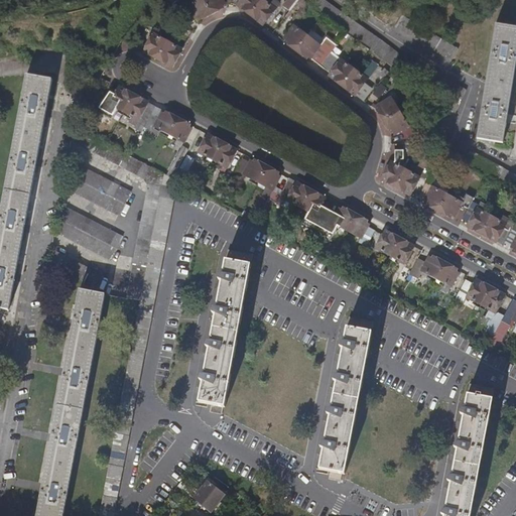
[(188,6),(190,4),(187,0),(186,0),(178,5),(188,23),(196,19),(188,6)]
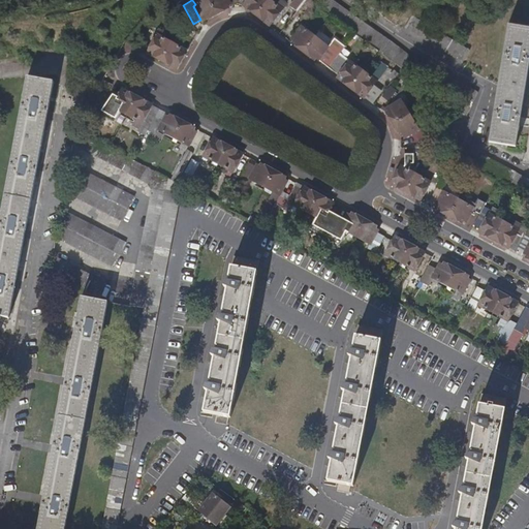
[(205,21),(228,8),(227,5),(230,4),(231,6),(239,3),(237,0),(204,0),(195,4),(193,6),(200,20),(203,19),(205,21)]
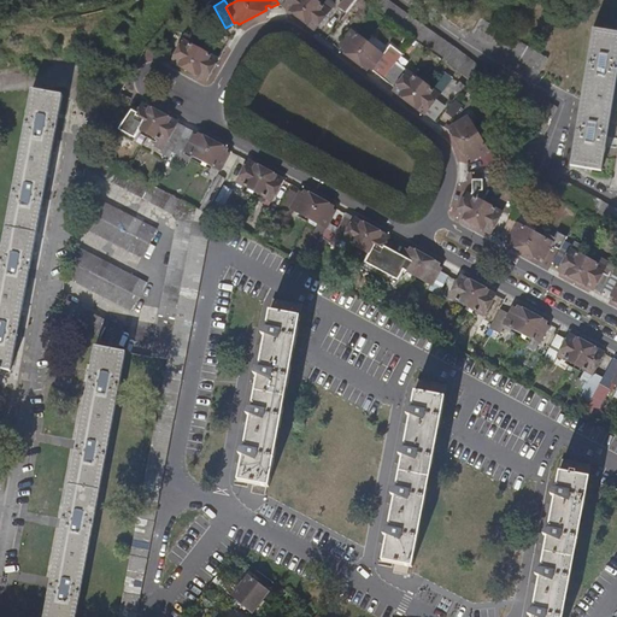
[(285,6),(315,30),(330,11),(315,0),(280,0),(278,4),(285,6)]
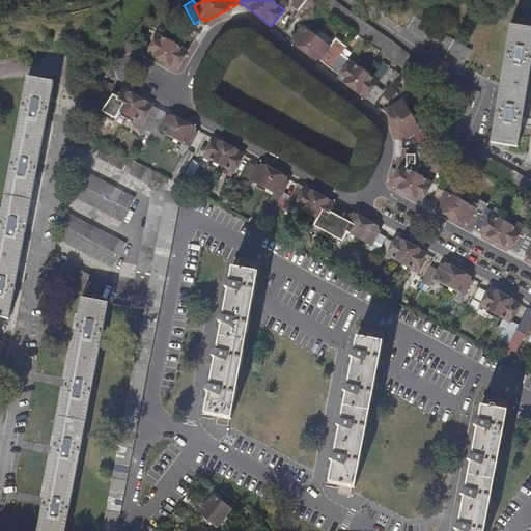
[(271,0),(284,9),(289,2),(287,0),(271,0)]
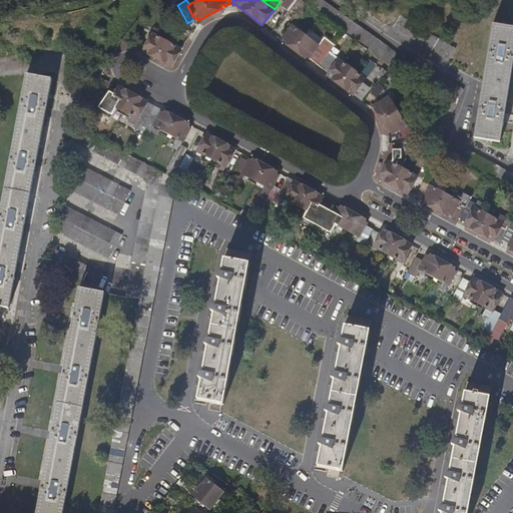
[(297,0),(286,0),(277,12),(284,17),(297,0)]
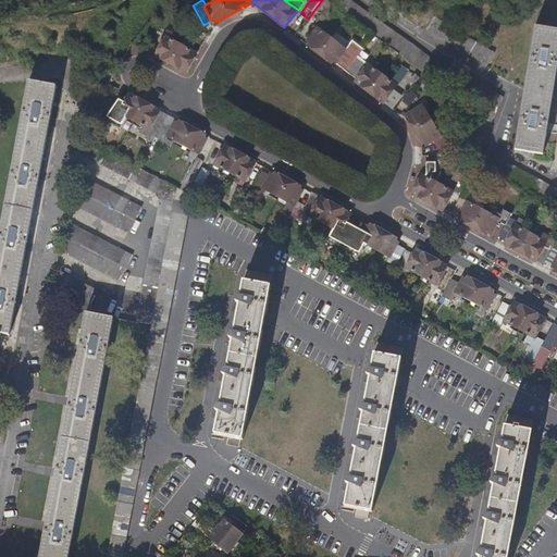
[(334,8),(325,1),(310,21),(318,27),(319,28),(334,8)]
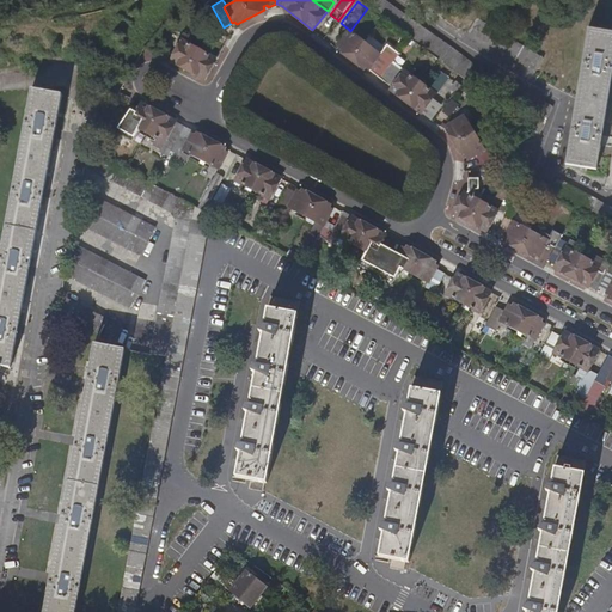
[(477,20),(469,34),(533,73),(542,60),(477,20)]
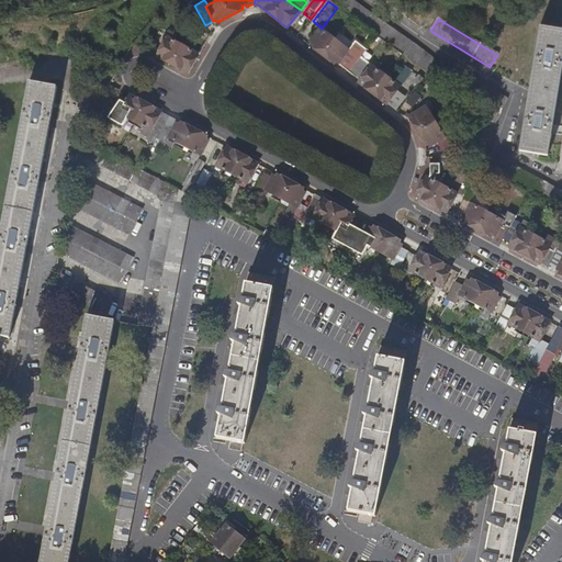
[(378,21),(370,32),(428,71),(436,60),(378,21)]
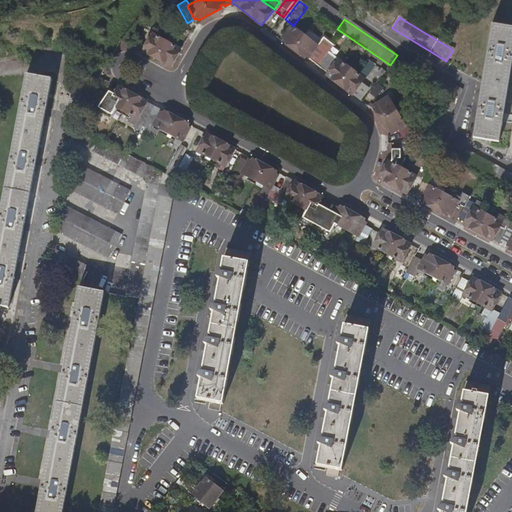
[(293,26),(292,25),(282,38),(285,40),(283,42),(304,58),(306,56),(318,66),(319,64),(329,51),(334,45),(323,36),(317,45),(293,26)]
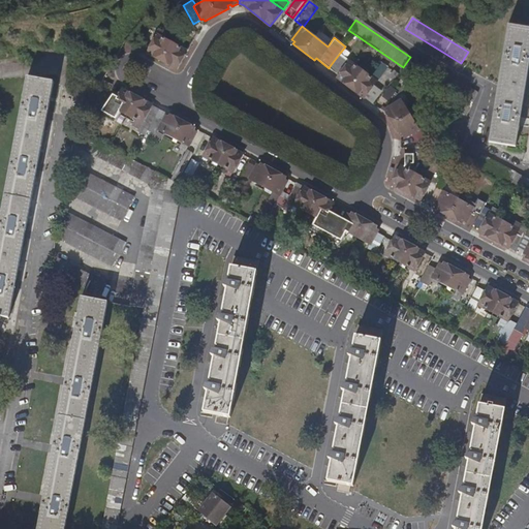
[(528,29),(504,26),(486,143),(514,147),(528,48),(528,29)]
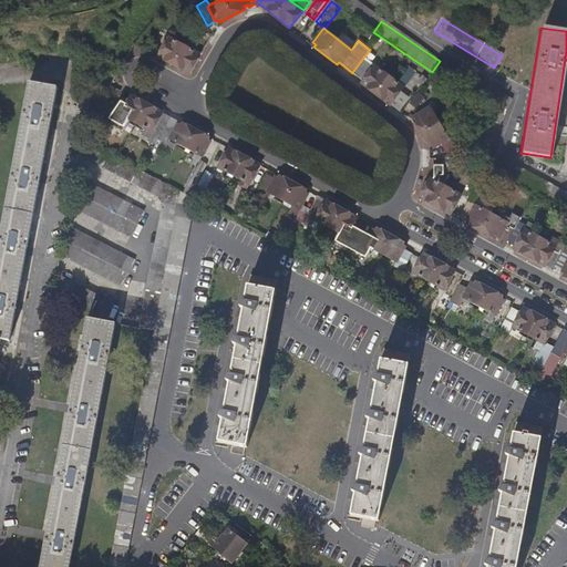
[(189,74),(200,54),(175,41),(178,35),(169,31),(166,39),(168,40),(167,42),(161,39),(152,54),(158,58),(189,74)]
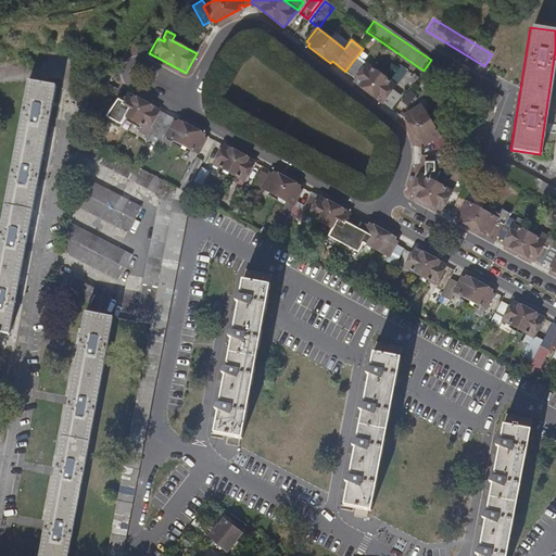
[(368,64),(357,55),(346,70),(357,78),(367,65),(368,64)]
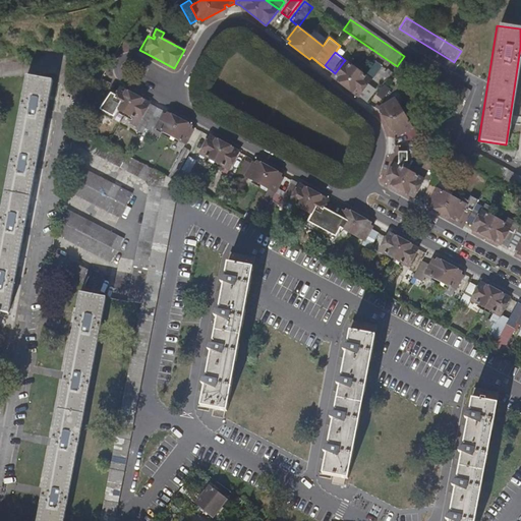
[(399,68),(450,97),(456,85),(405,57),(399,68)]
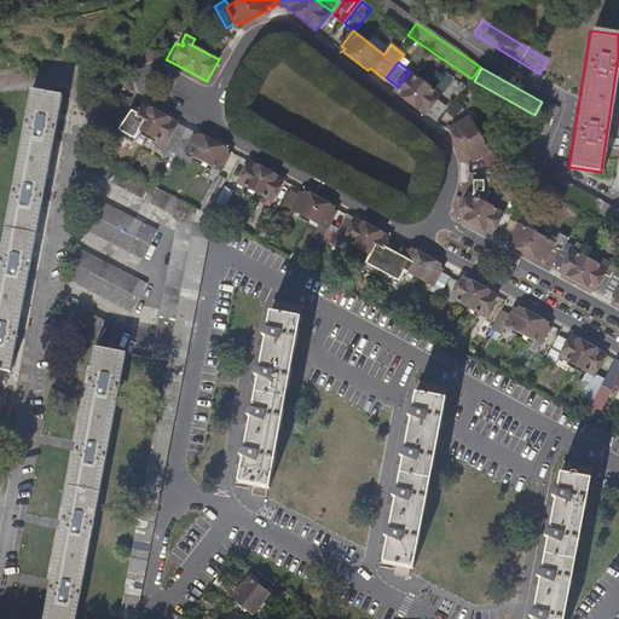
[(398,87),(395,91),(426,115),(440,96),(409,73),(398,87)]
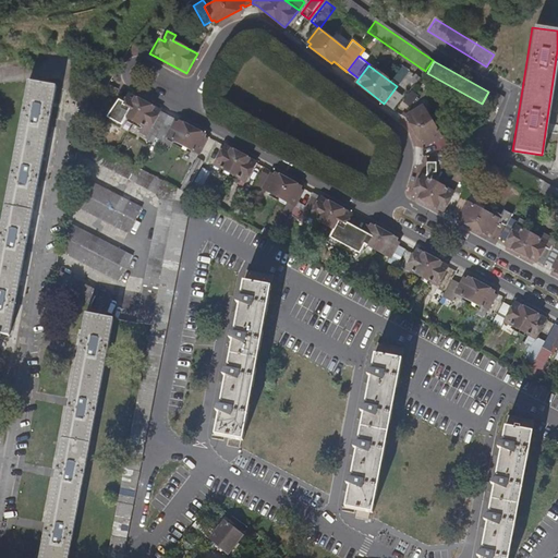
[(403,67),(392,81),(400,85),(411,71),(403,67)]
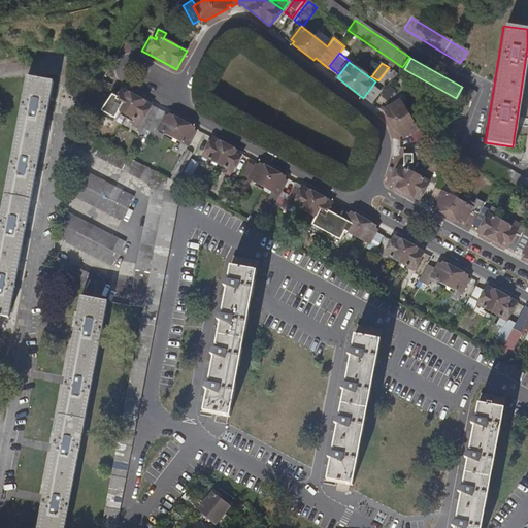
[(28,77),(0,228),(0,315),(11,317),(18,285),(27,233),(39,166),(48,116),(55,81),(28,77)]
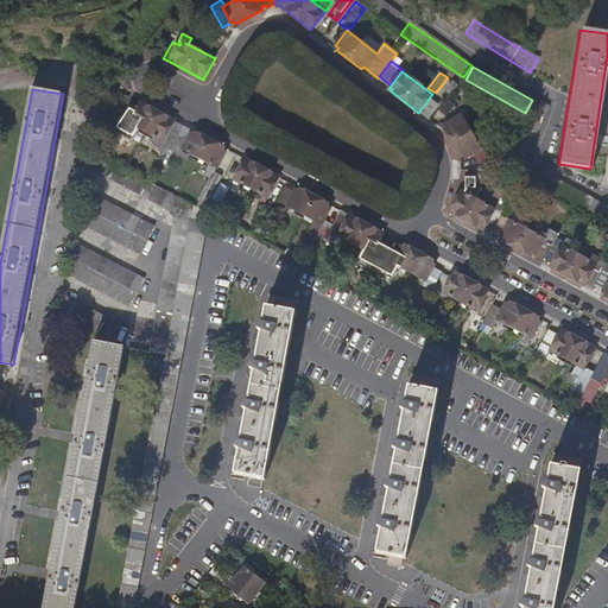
[(532,100),(525,113),(526,114),(498,166),(607,226),(607,208),(523,163),(520,156),(546,108),(532,100)]
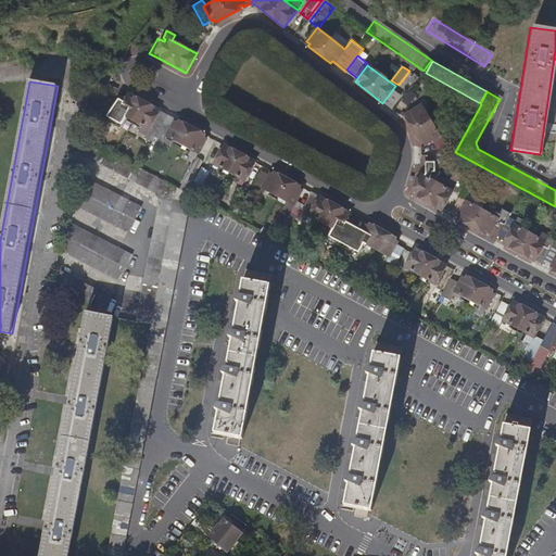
[(168,115),(129,93),(118,113),(143,126),(150,130),(152,126),(161,130),(156,137),(169,144),(173,140),(199,154),(206,139),(203,138),(205,135),(180,122),(178,124),(175,122),(174,124),(166,119),(168,115)]
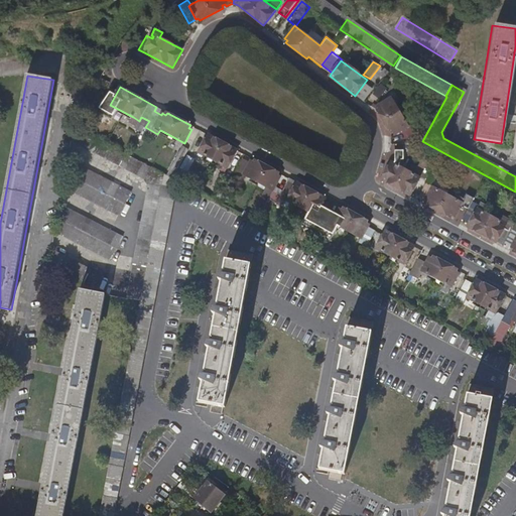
[(380,109),(377,111),(390,132),(392,131),(394,135),(407,127),(391,99),(378,106),(380,109)]
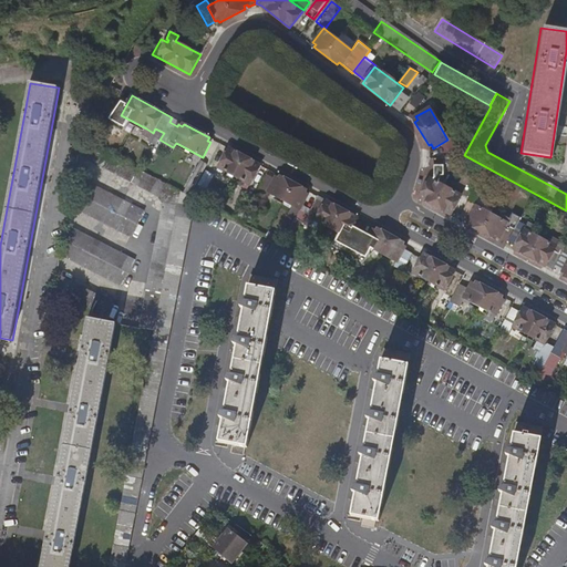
[(153,133),(146,129),(144,134),(151,137),(150,138),(157,143),(160,140),(164,133),(155,129),(153,133)]
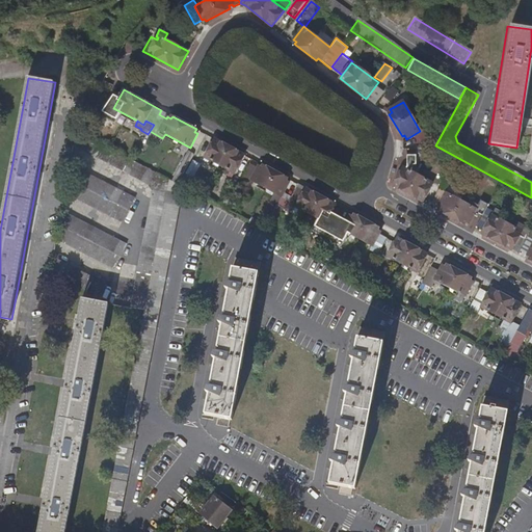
[(110,128),(103,140),(110,144),(117,131),(110,128)]
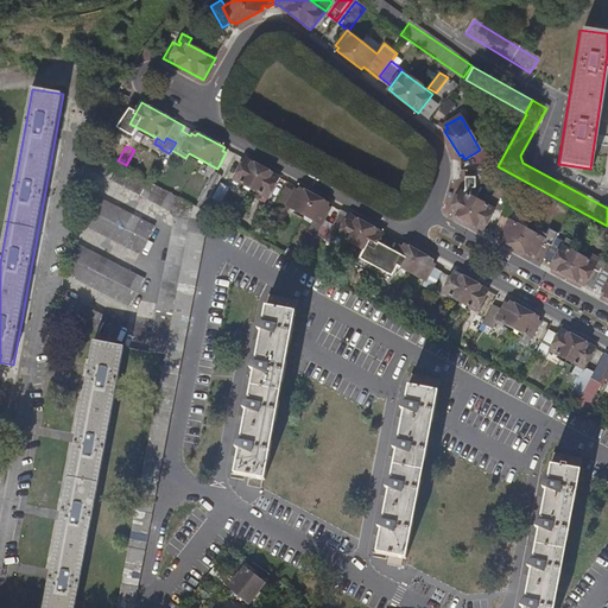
[(149,352),(163,354),(191,207),(92,153),(84,168),(170,213),(175,220),(149,352)]
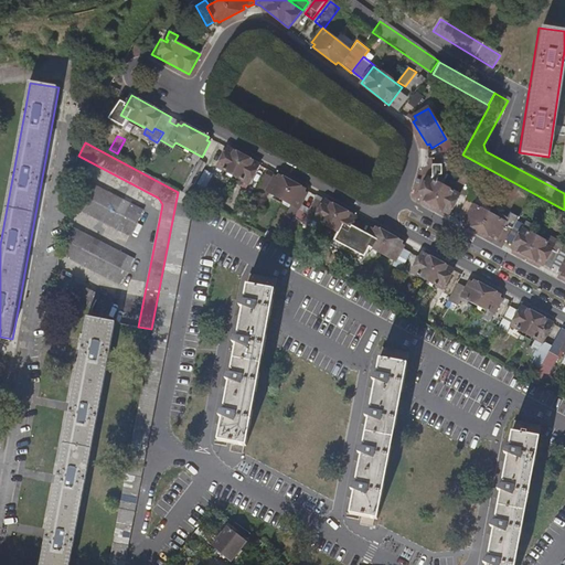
[(260,164),(228,148),(217,167),(249,184),(260,164)]
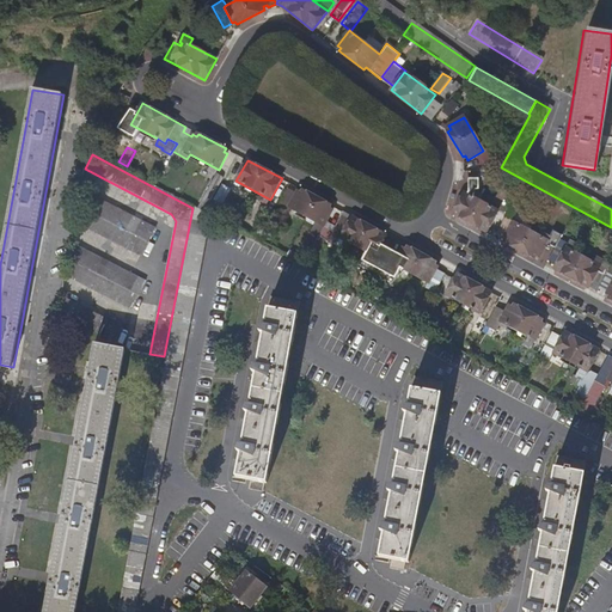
[(485,171),(463,170),(464,181),(485,182),(485,171)]
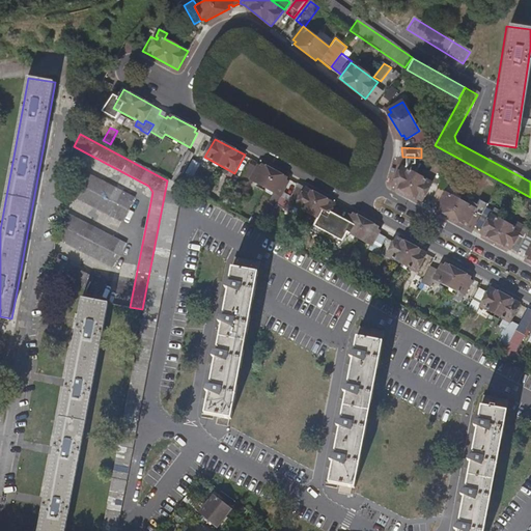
[(190,149),(173,179),(180,183),(196,152),(190,149)]
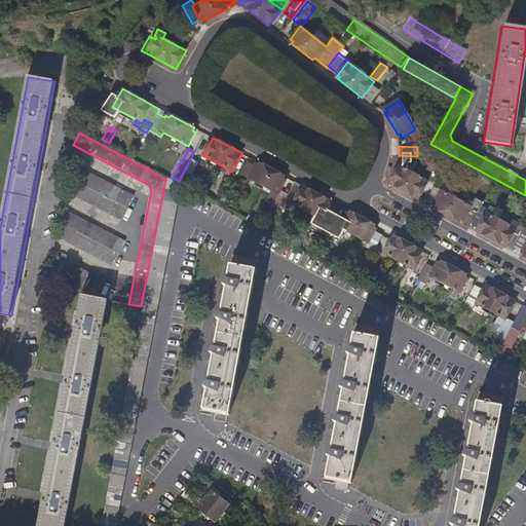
[(399,156),(399,166),(405,170),(409,160),(399,156)]
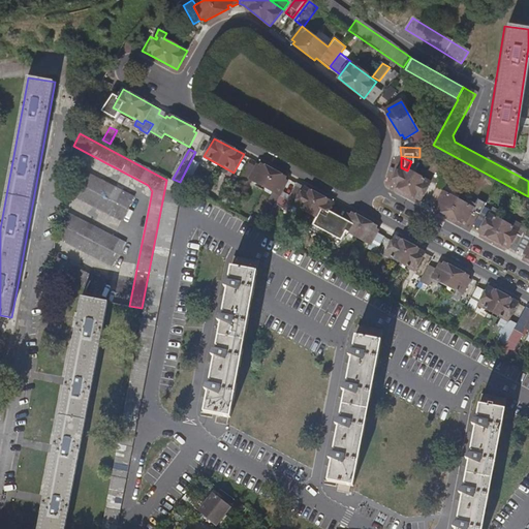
[(458,162),(452,159),(448,166),(455,169),(458,162)]
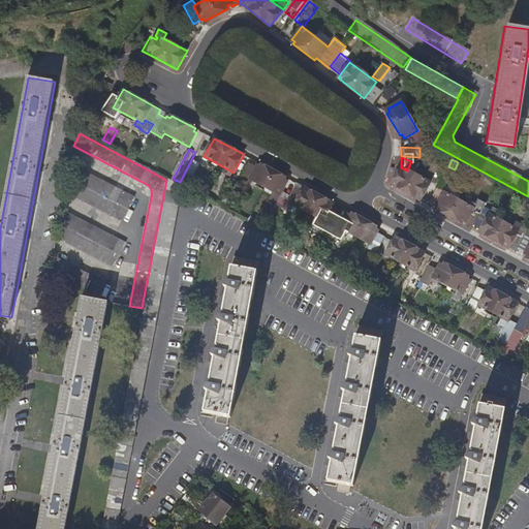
[(192,160),(184,176),(190,179),(198,163),(192,160)]
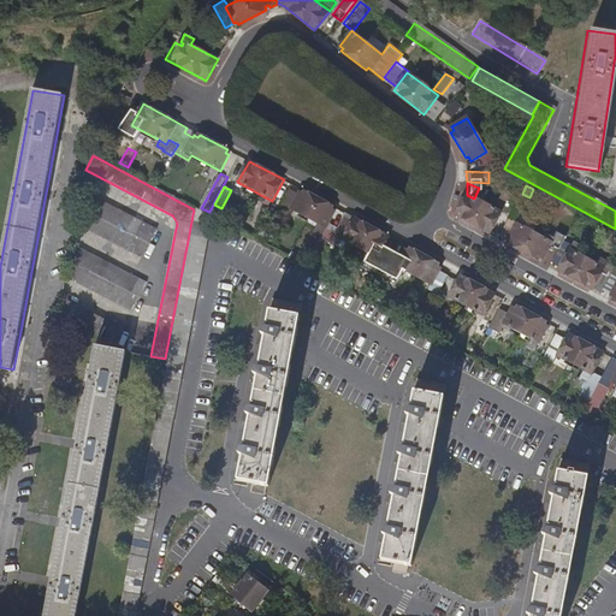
[(332,206),(304,191),(303,195),(300,193),(290,208),(326,227),(335,212),(331,209),(332,206)]
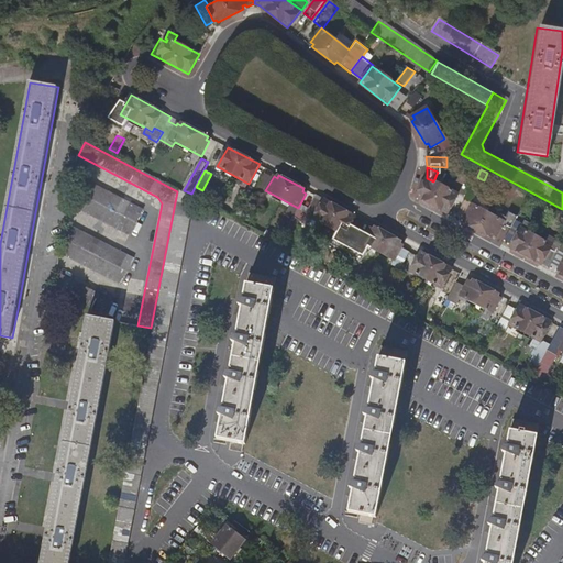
[(108,196),(79,177),(73,189),(79,192),(73,206),(95,218),(108,196)]
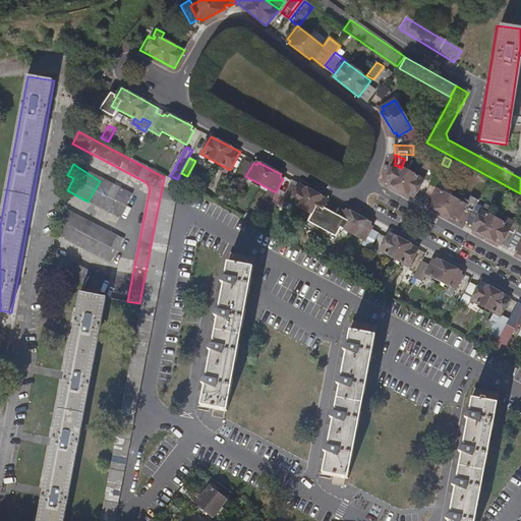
[(132,194),(73,164),(100,181),(88,201),(120,219),(132,194)]
